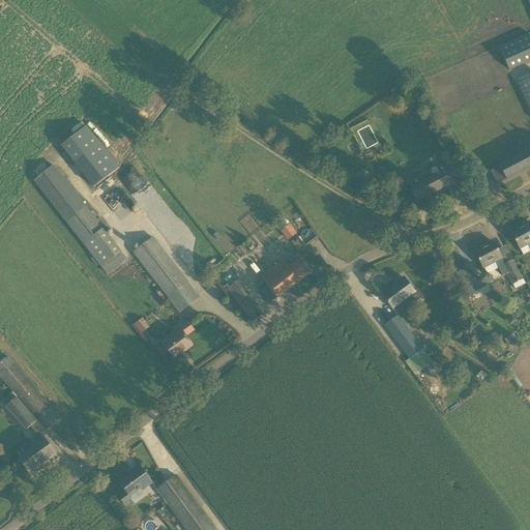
[(529,35),(529,34),(499,47),(509,71),(529,62),(529,35)]
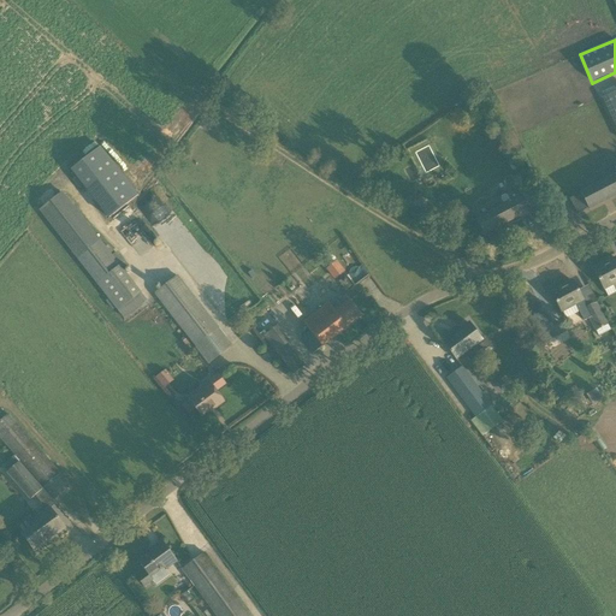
[(100,147),(71,170),(110,218),(138,196),(100,147)]
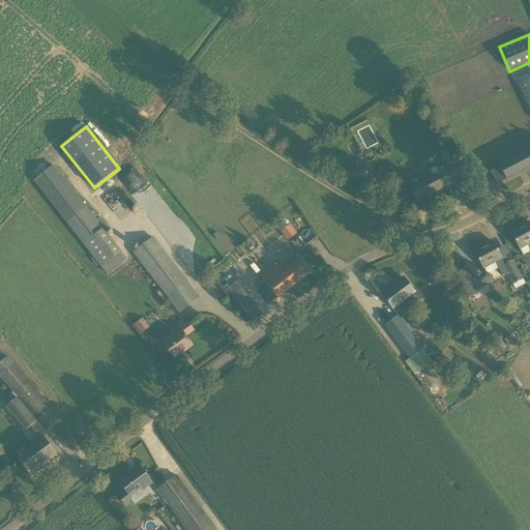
[(519,155),(499,166),(499,167),(506,180),(529,168),(529,149),(528,150),(525,144),(516,149),(519,155)]
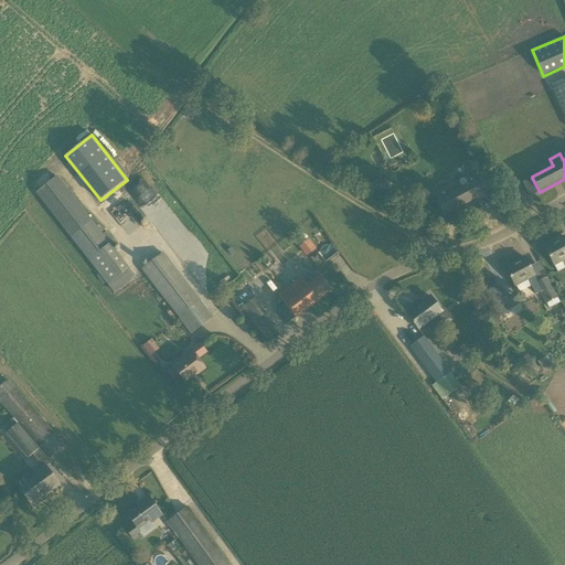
[(96,227),(57,177),(35,193),(71,238),(114,294),(134,278),(113,249),(118,245),(107,231),(106,233),(102,227),(99,225),(96,227)]
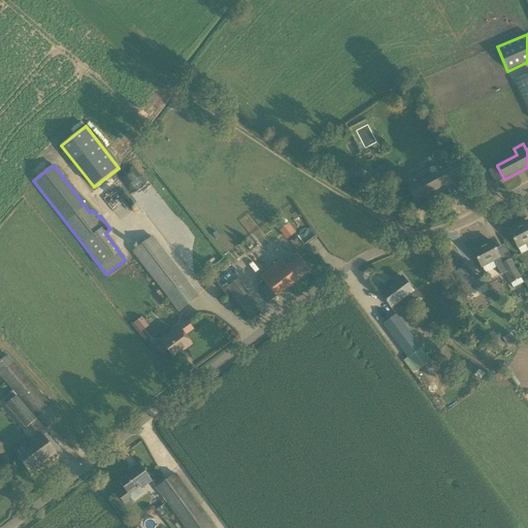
[(415,201),(453,182),(446,167),(436,172),(434,168),(432,167),(429,169),(429,171),(428,170),(417,176),(420,182),(407,188),(415,201)]
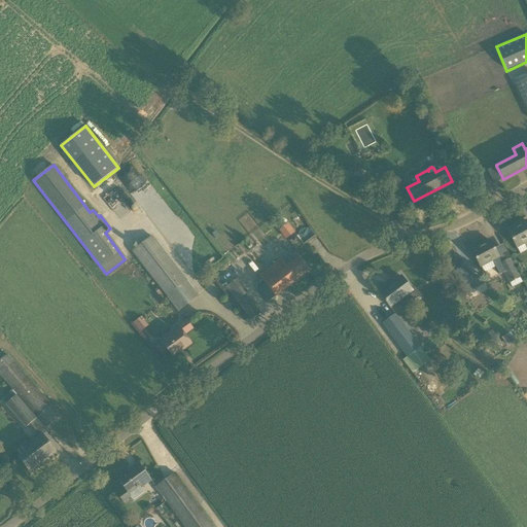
[(115,188),(103,198),(119,219),(132,209),(115,188)]
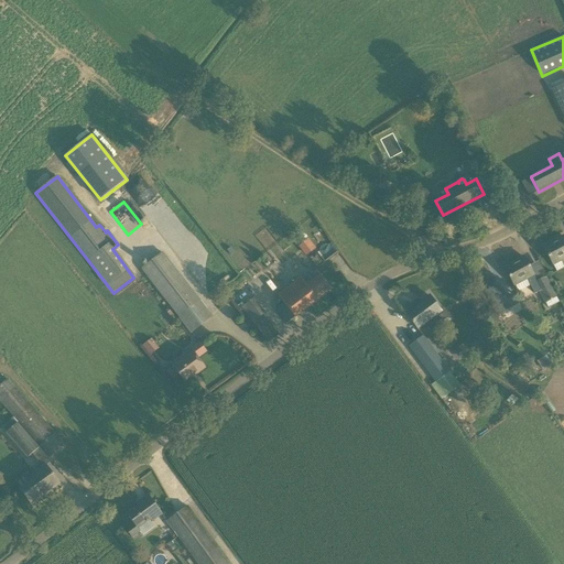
[(389,230),(383,242),(392,247),(399,236),(389,230)]
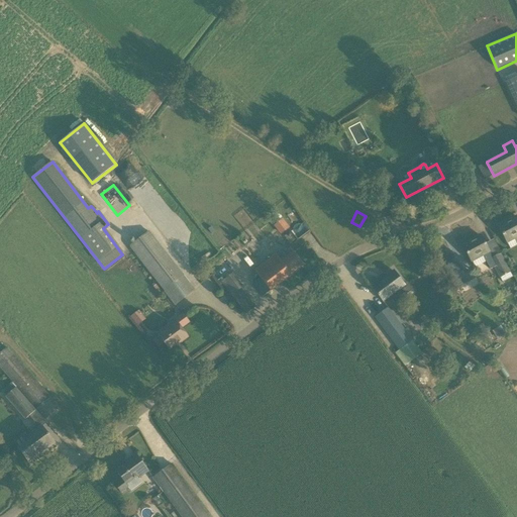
[(516,236),(516,218),(516,217),(498,226),(510,249),(516,245),(513,239),(516,236)]
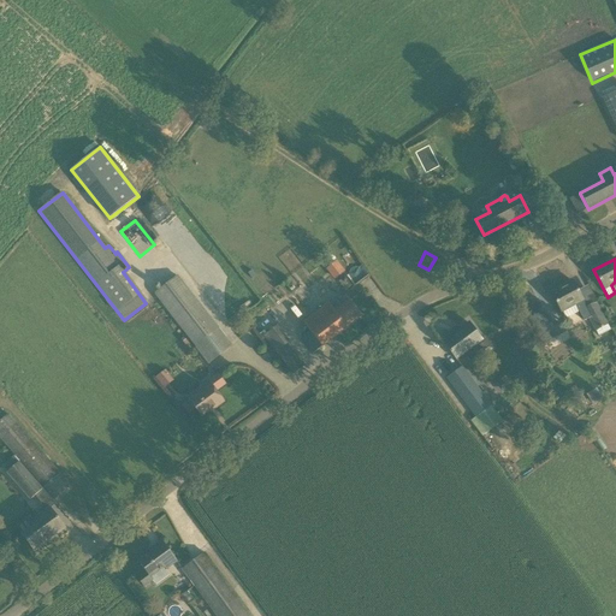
[(335,279),(347,271),(337,260),(326,268),(335,279)]
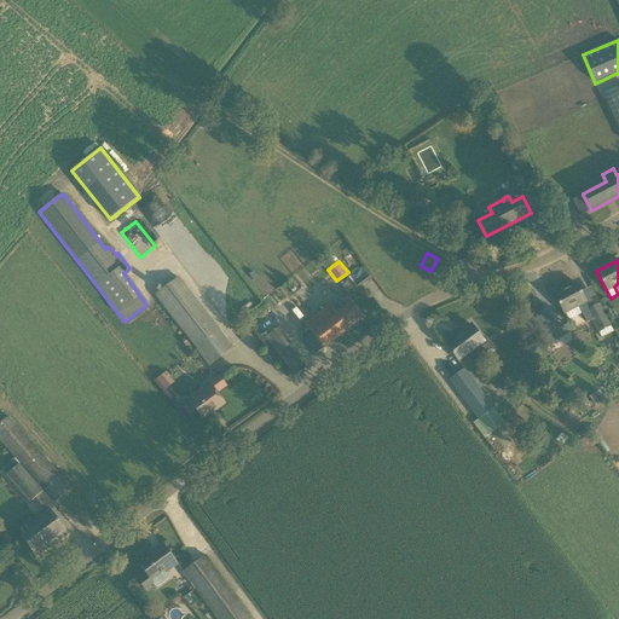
[(155,296),(209,366),(232,348),(178,279),(155,296)]
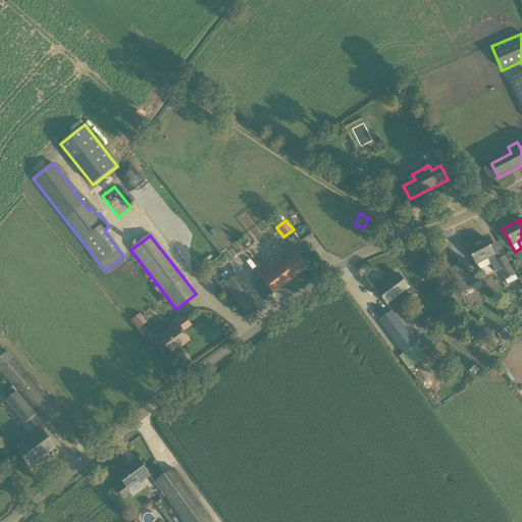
[(489,247),(485,239),(467,248),(476,264),(480,270),(490,264),(494,272),(499,270),(505,281),(508,285),(517,280),(515,276),(515,275),(498,243),(489,247)]
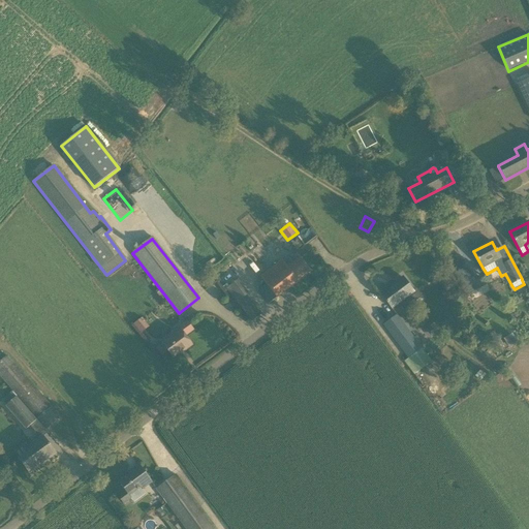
[(267,284),(258,290),(269,304),(310,271),(301,258),(287,269),(282,261),(261,278),(267,284)]
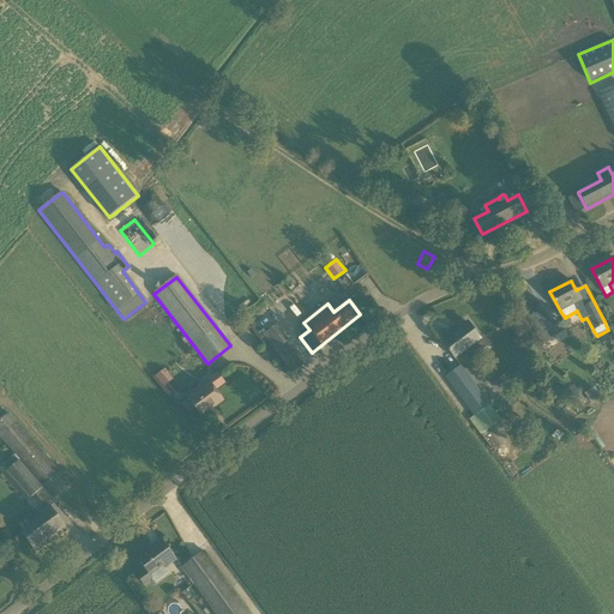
[(529,318),(528,318),(541,343),(564,332),(559,323),(551,327),(542,311),(529,318)]
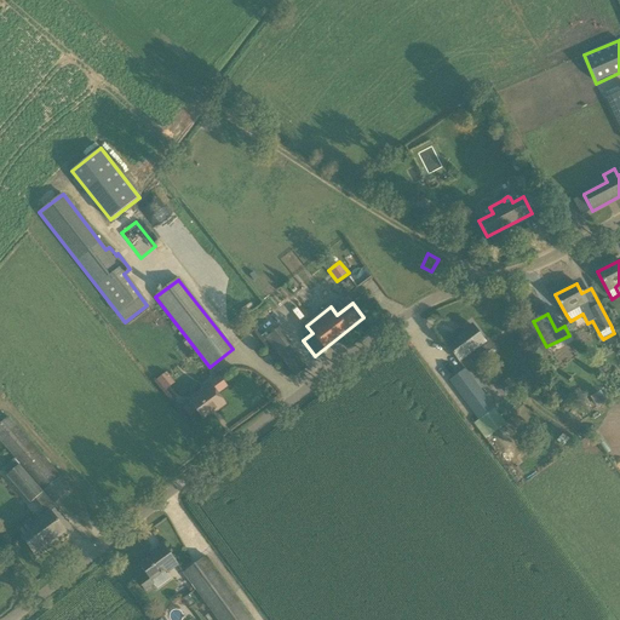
[(459,362),(460,362),(461,363),(471,361),(472,363),(477,365),(487,356),(487,354),(494,348),(488,340),(484,343),(472,326),(463,332),(464,334),(448,346),(453,352),(453,354),(459,362)]
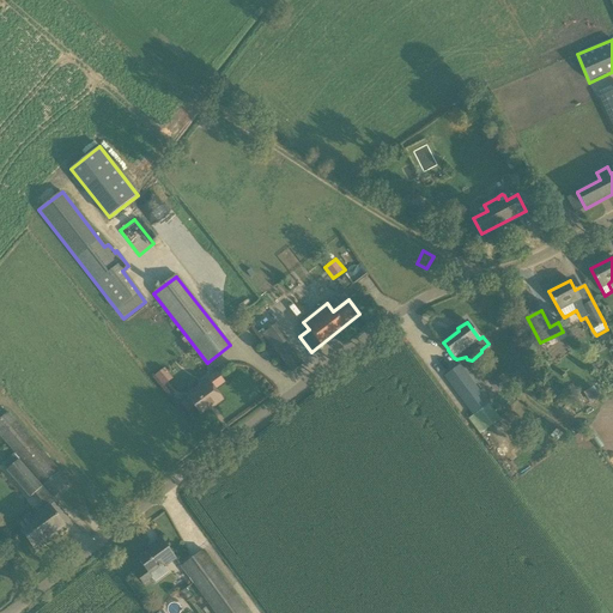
[(473,416),(468,419),(480,435),(501,419),(460,366),(444,377),(473,416)]
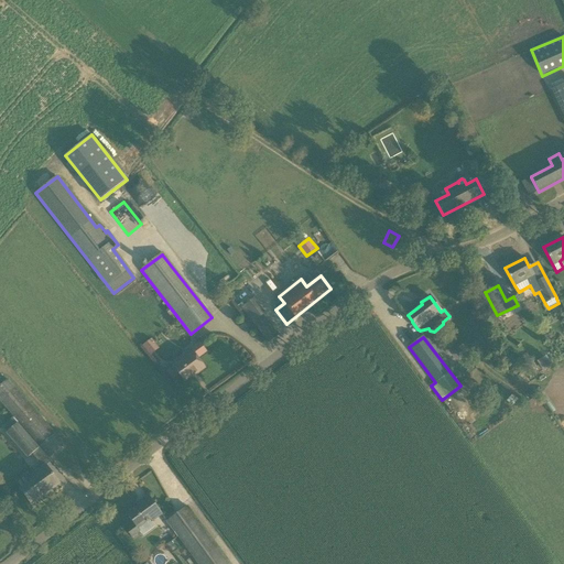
[(143,344),(149,355),(160,349),(153,338),(143,344)]
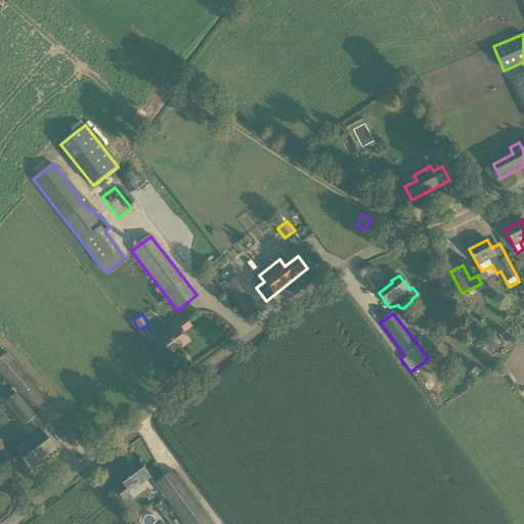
[(191,326),(185,319),(160,339),(161,341),(156,344),(161,352),(167,348),(171,354),(182,346),(183,348),(190,342),(183,333),(191,326)]
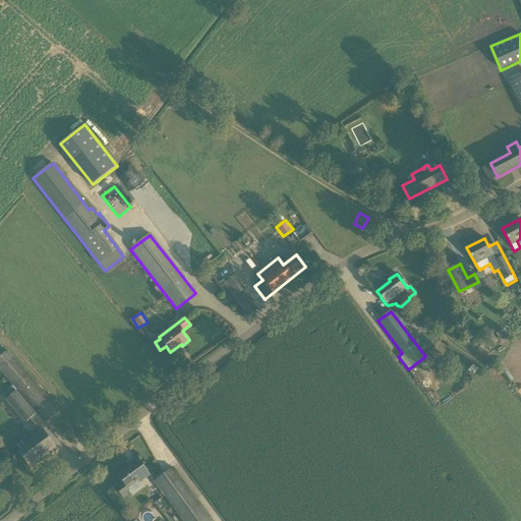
[(423,333),(439,332),(438,320),(426,321),(423,322),(423,333)]
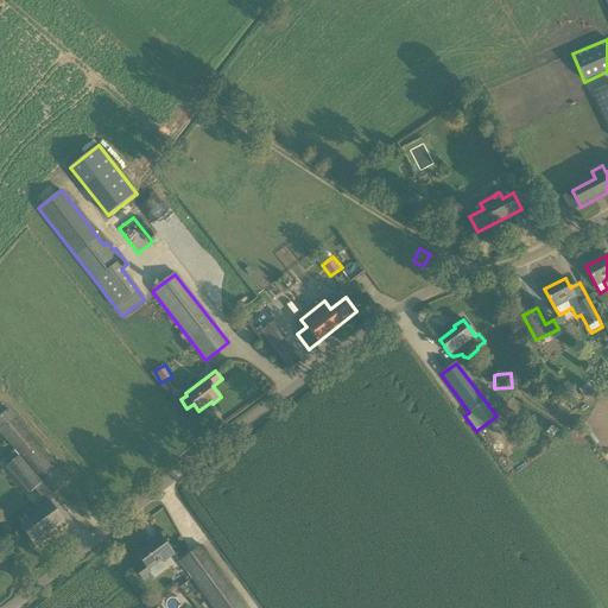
[(70,480),(62,472),(10,409),(0,415),(0,429),(46,485),(55,494),(70,480)]
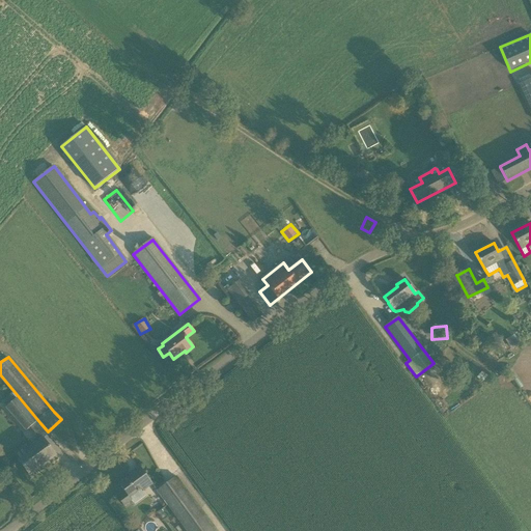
[(11,393),(1,402),(6,408),(5,408),(26,431),(30,427),(40,440),(43,438),(48,435),(17,398),(11,393)]
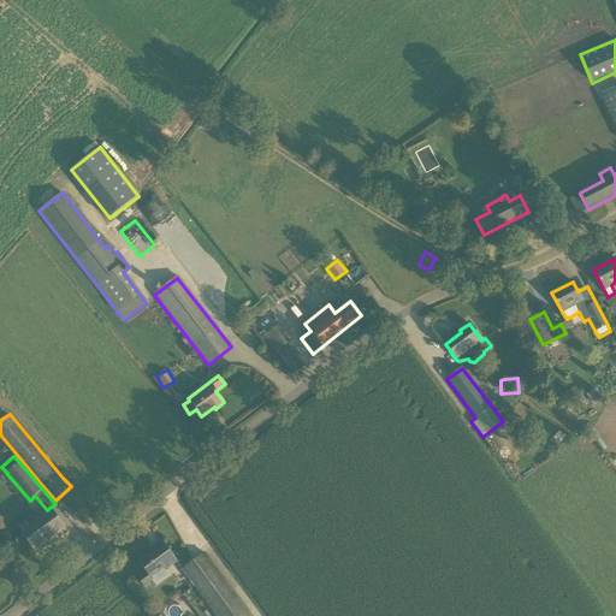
[(42,520),(22,535),(27,542),(34,551),(65,528),(58,519),(49,508),(47,510),(41,515),(40,516),(42,520)]
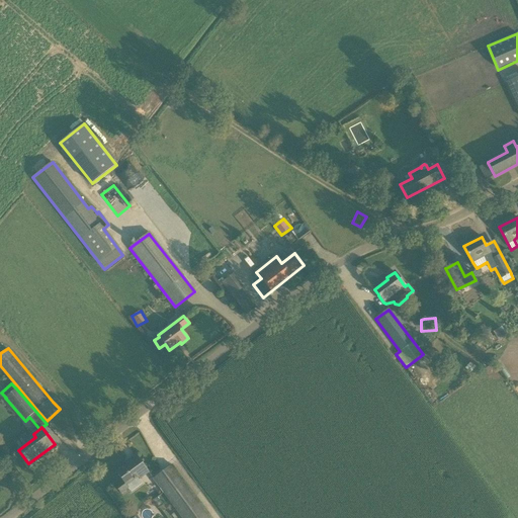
[(128,489),(126,486),(137,478),(140,481),(150,472),(136,454),(124,463),(126,465),(116,472),(122,481),(115,486),(121,494),(128,489)]
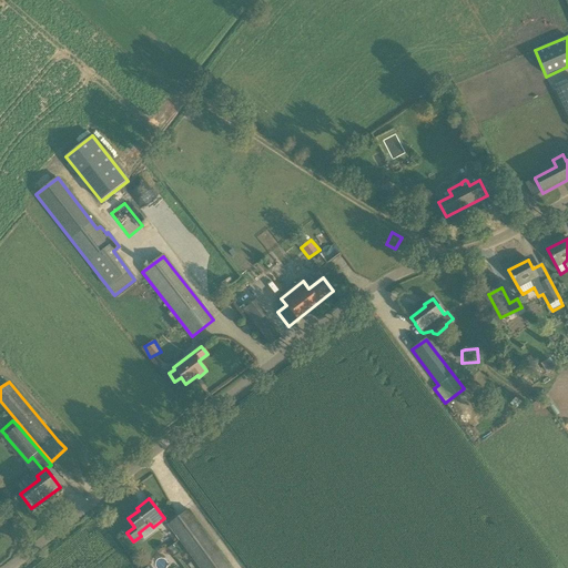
[(189,510),(168,526),(174,534),(178,538),(200,567),(231,567),(195,519),(189,510)]
